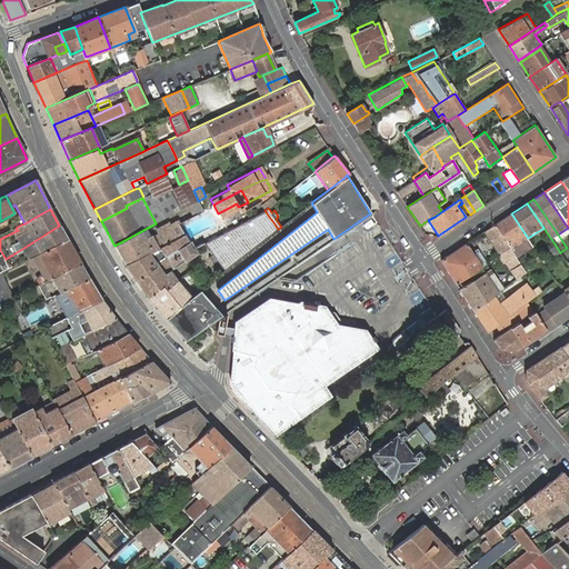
[(205,243),(225,270),(278,229),(273,222),(269,217),(265,210),(255,216),(205,243)]
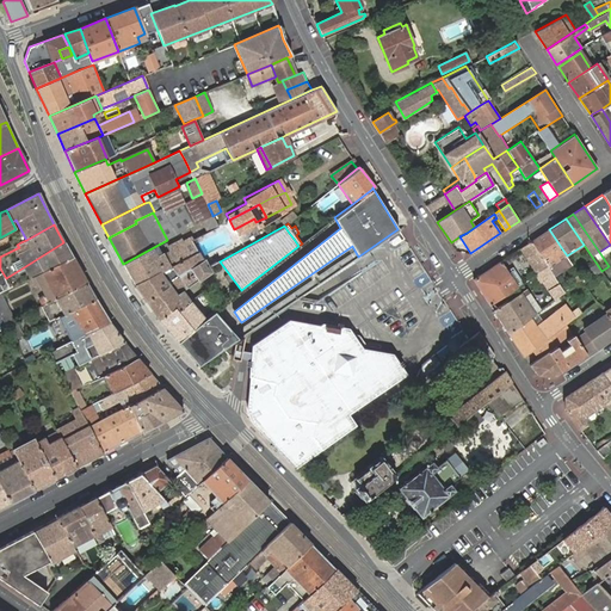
[(550,270),(554,276),(567,266),(572,264),(567,255),(561,247),(549,229),(531,241),(545,264),(548,266),(550,270)]
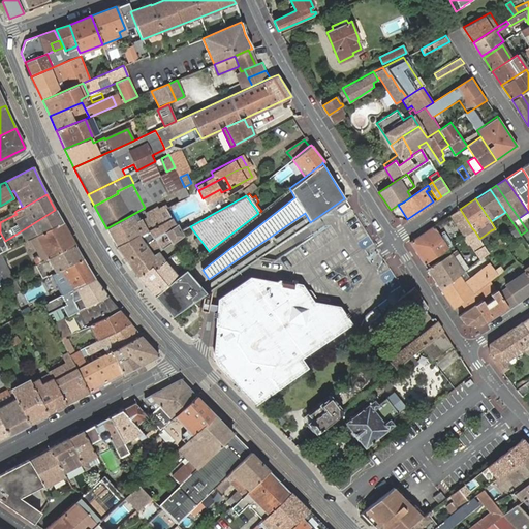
[(131,215),(106,228),(118,246),(172,216),(167,207),(166,207),(159,210),(158,209),(149,214),(148,215),(150,218),(142,222),(141,221),(135,224),(131,215)]
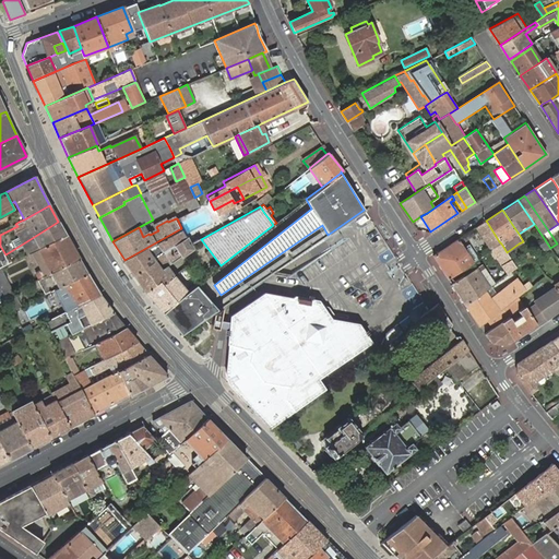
[(490,247),(499,241),(486,221),(476,227),(490,247)]
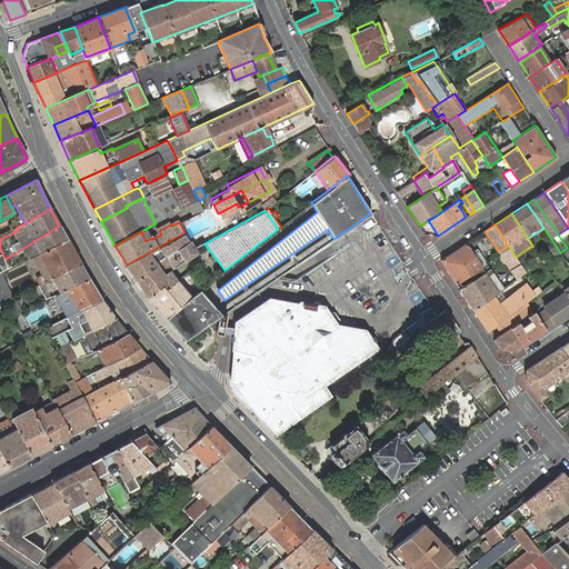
[(3,261),(0,262),(0,280),(3,279),(10,273),(36,258),(41,255),(67,238),(59,226),(29,245),(6,259),(3,261)]
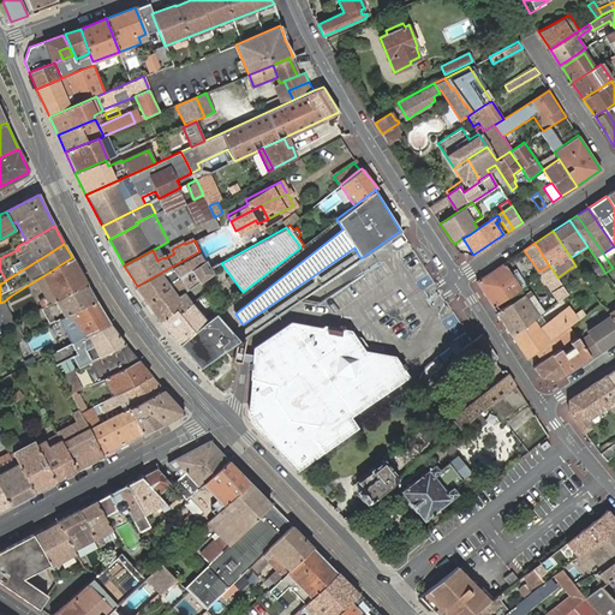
[(199,251),(137,286),(161,322),(177,310),(179,314),(192,303),(185,293),(213,274),(210,269),(199,251)]
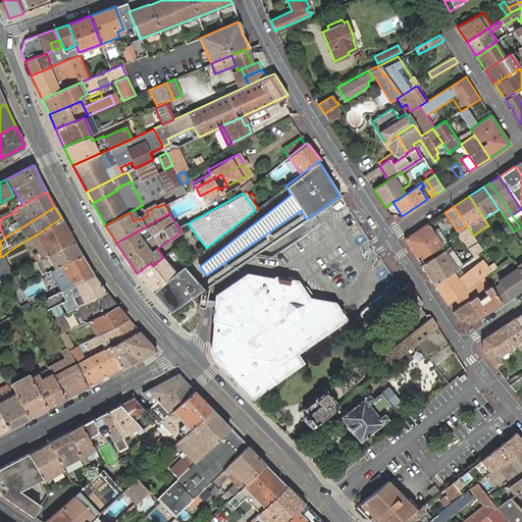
[(72,242),(61,218),(38,233),(33,237),(41,254),(36,257),(39,263),(72,242)]
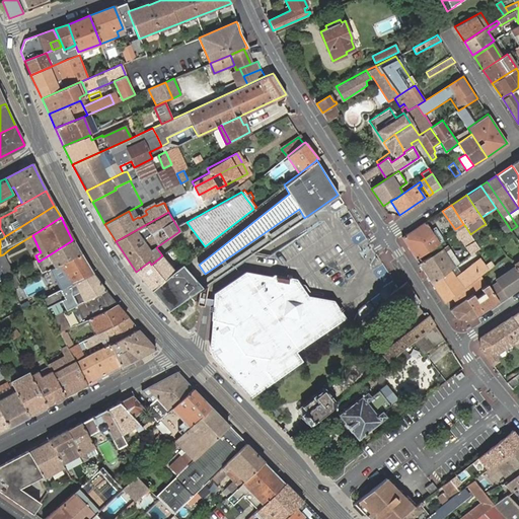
[(402,237),(416,258),(444,240),(442,238),(438,241),(431,230),(426,222),(402,237)]
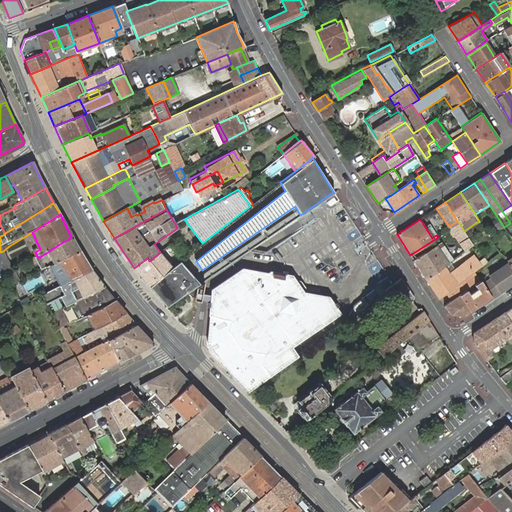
[(495,224),(499,231),(504,227),(500,221),(495,224)]
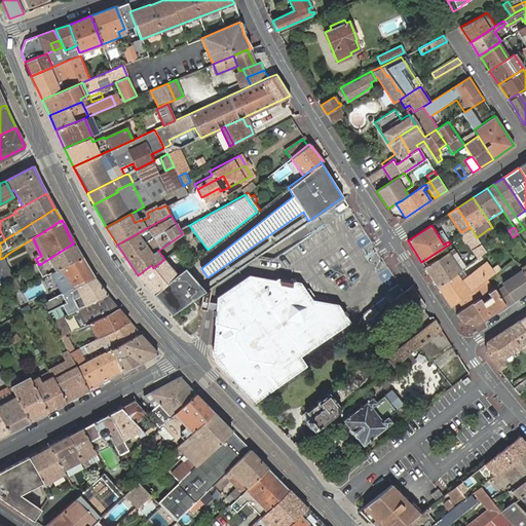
[(467,241),(478,257),(486,251),(477,237),(474,232),(472,229),(461,235),(465,242),(467,241)]
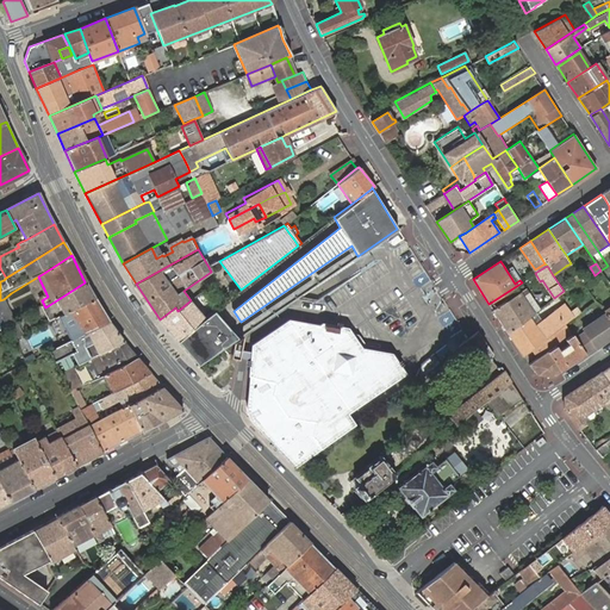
[(515,284),(520,280),(511,267),(506,271),(515,284)]
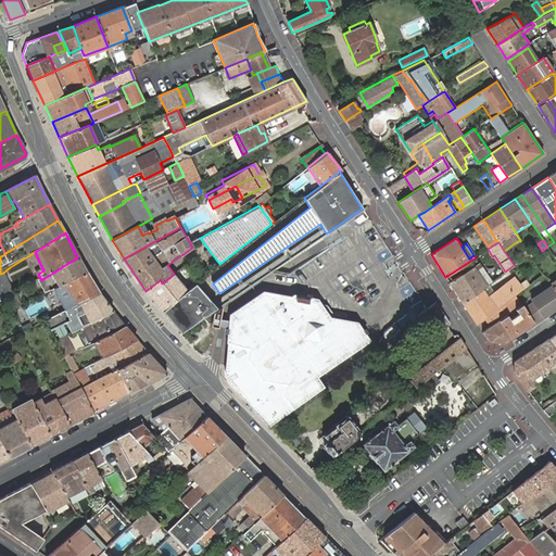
[(525,256),(517,263),(520,268),(529,262),(525,256)]
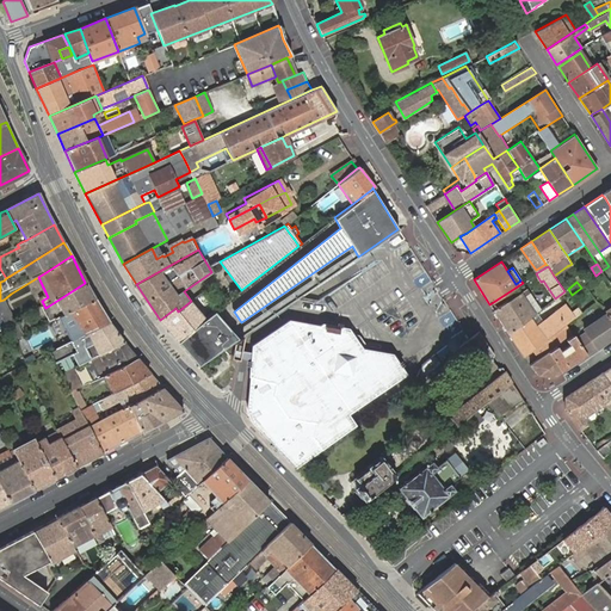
[(45,308),(55,323),(60,321),(94,298),(85,283),(45,308)]
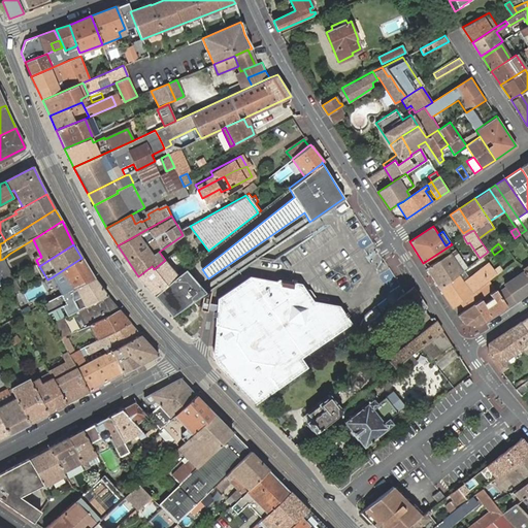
[(426,267),(439,289),(463,270),(452,254),(449,251),(426,267)]
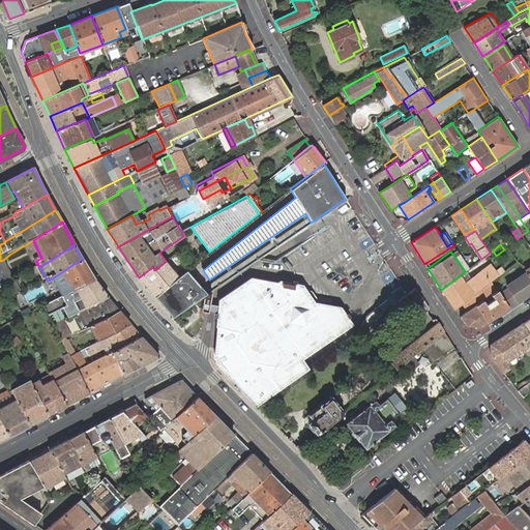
[(453,255),(465,271),(469,268),(458,253),(453,255)]
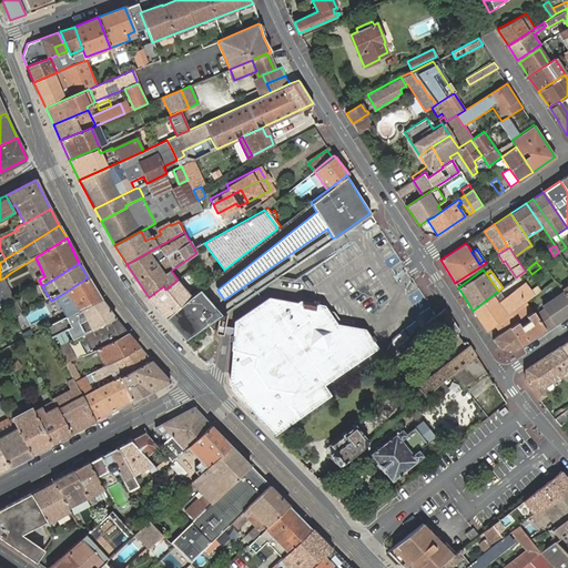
[(102,298),(88,277),(56,298),(69,320),(70,318),(102,298)]
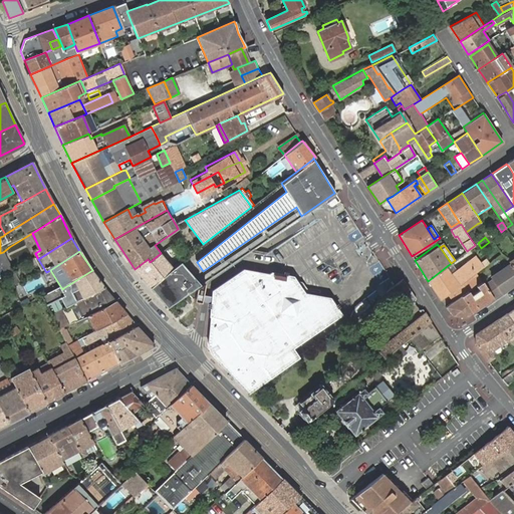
[(3,252),(0,253),(0,264),(6,261),(8,266),(10,265),(8,262),(3,252)]
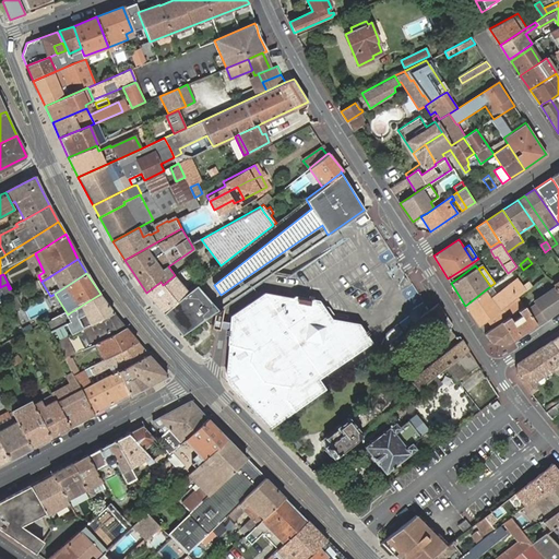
[(161,282),(146,293),(163,311),(187,293),(175,275),(163,285),(161,282)]
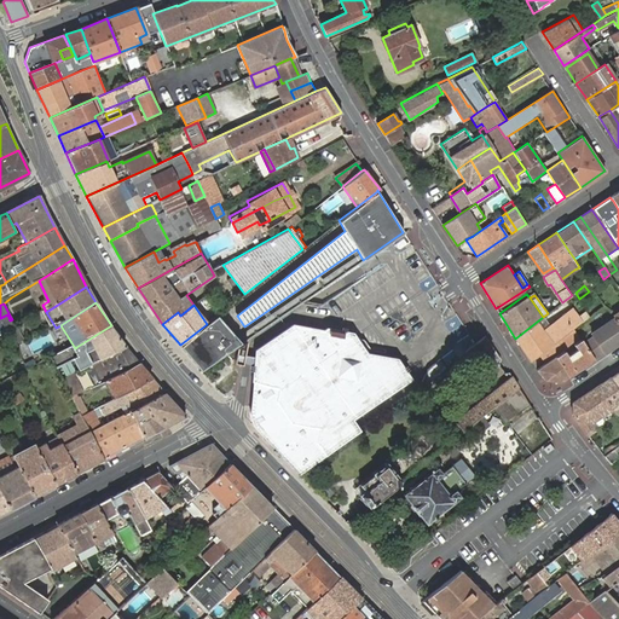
[(7,314),(0,318),(0,319),(9,336),(18,330),(12,319),(10,320),(7,314)]
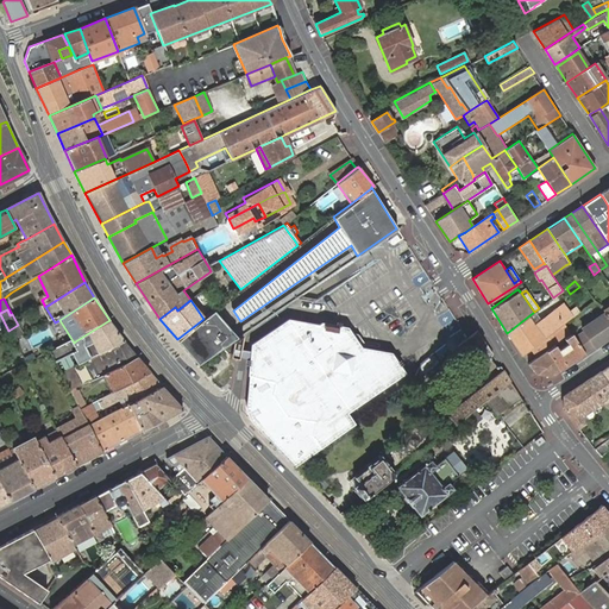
[(203,319),(177,339),(199,364),(238,337),(214,311),(203,319)]
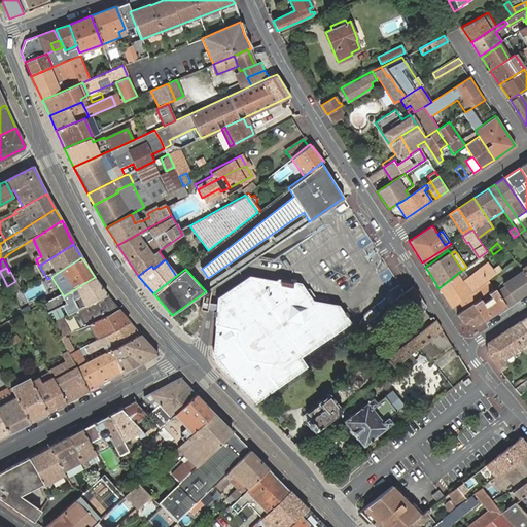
[(450,307),(451,307),(459,301),(477,288),(462,270),(438,288),(450,307)]
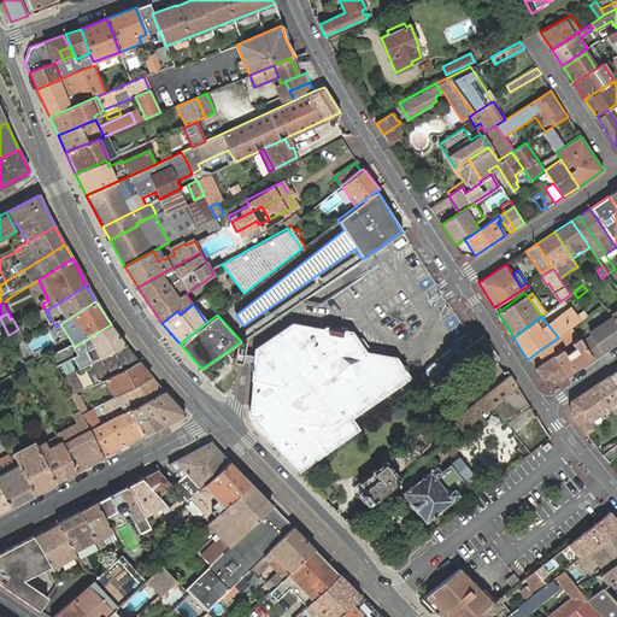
[(591,338),(582,342),(593,358),(616,341),(616,324),(612,318),(589,334),(591,338)]
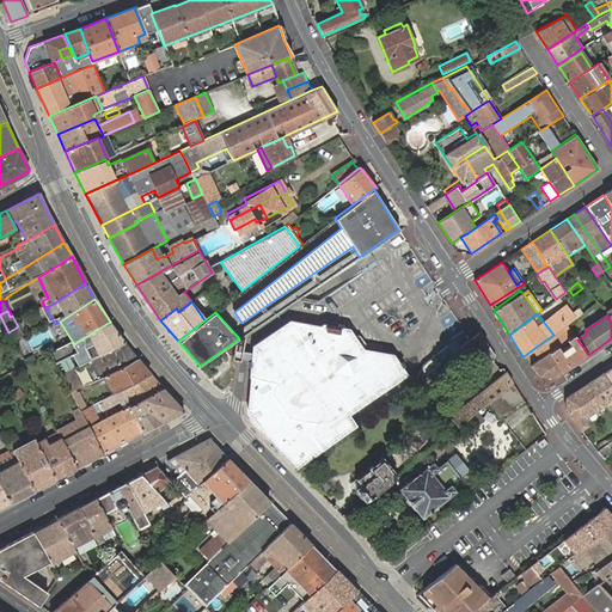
[(124,342),(110,322),(75,343),(89,365),(96,360),(124,342)]
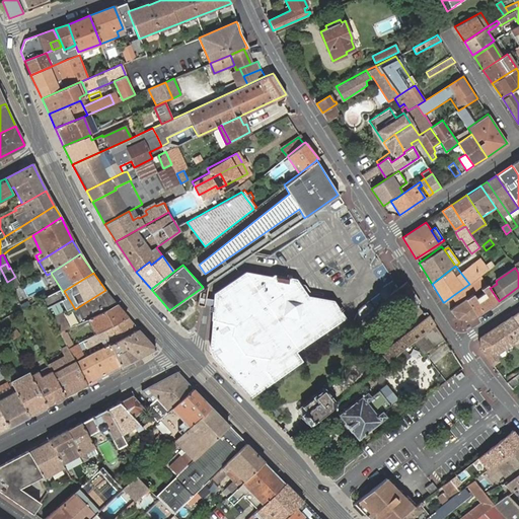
[(217,361),(216,361),(251,396),(303,359),(297,350),(299,348),(344,315),(334,300),(306,296),(294,279),(272,275),(269,277),(242,273),(213,294),(210,339),(210,342),(210,344),(210,347),(211,349),(217,361)]
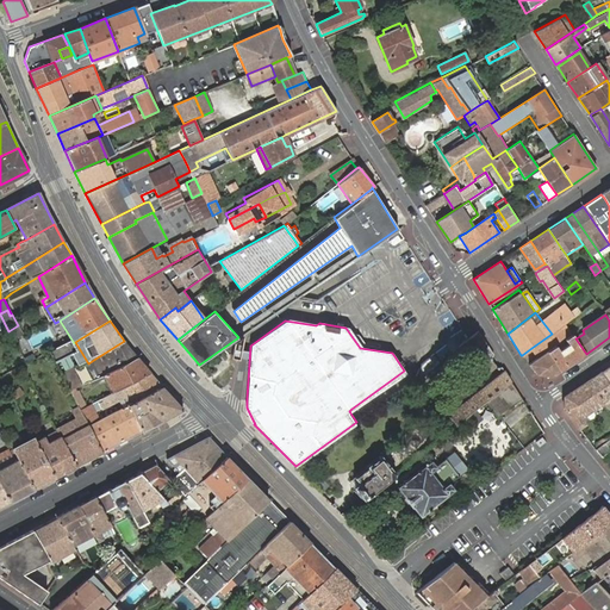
[(552,334),(531,348),(537,358),(547,352),(573,334),(566,323),(552,334)]
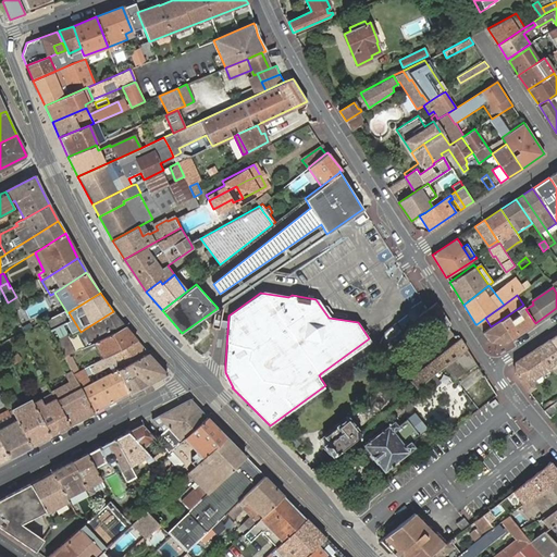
[(525,309),(523,305),(499,321),(511,339),(535,323),(525,309)]
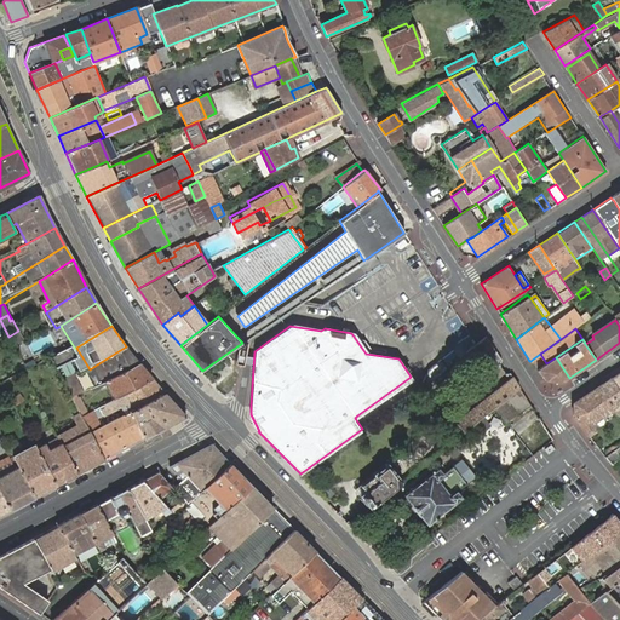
[(245,344),(229,354),(230,356),(231,357),(236,359),(236,362),(242,363),(245,344)]
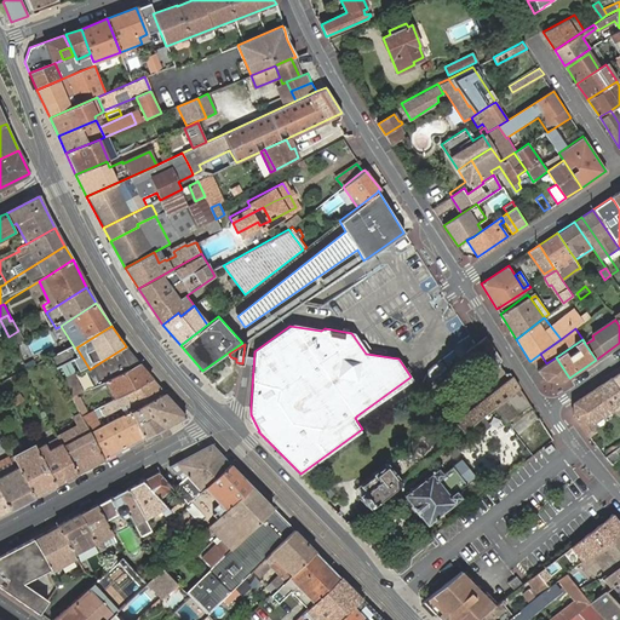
[(139,362),(126,346),(97,365),(107,382),(139,362)]
